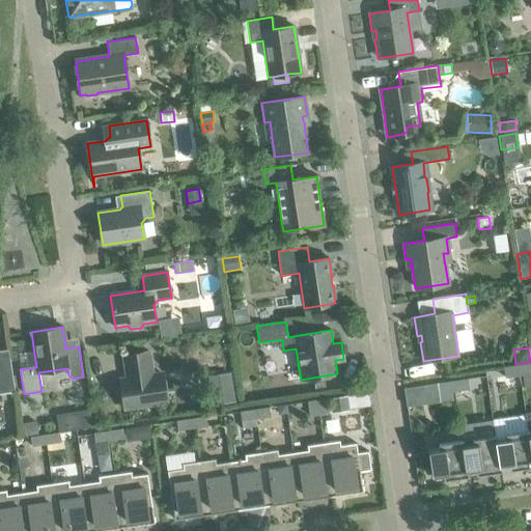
[(160,373),(151,374),(148,353),(123,356),(126,368),(128,368),(129,379),(122,379),(127,408),(164,402),(160,373)]
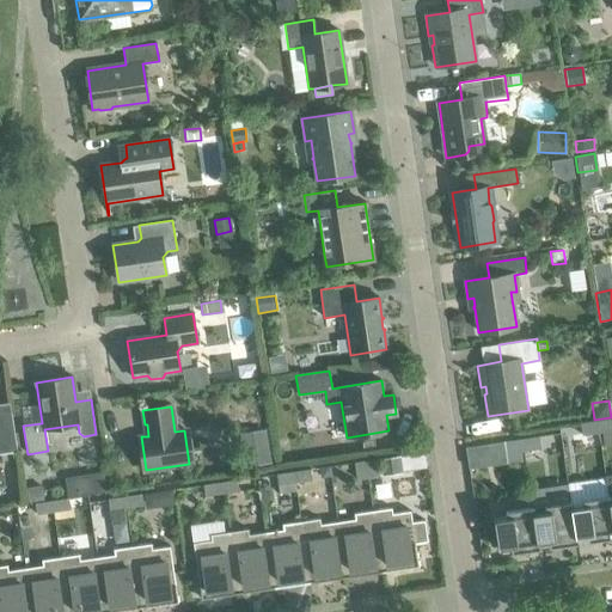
[(0,453),(17,452),(11,411),(0,411),(0,453)]
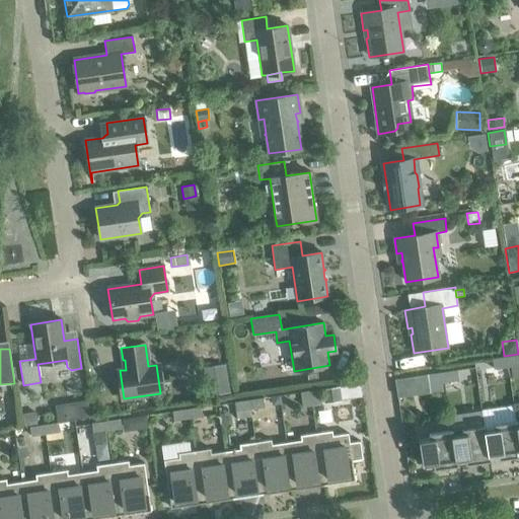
[(518,355),(507,357),(508,367),(518,365),(518,355)]
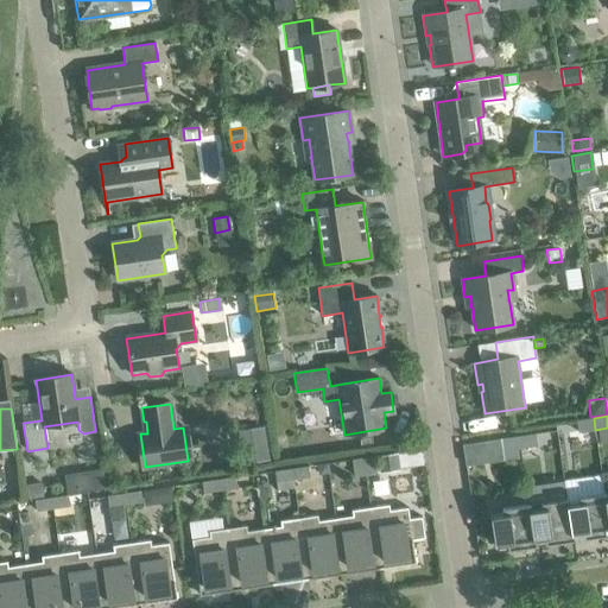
[(595,430),(594,418),(576,420),(578,432),(595,430)]
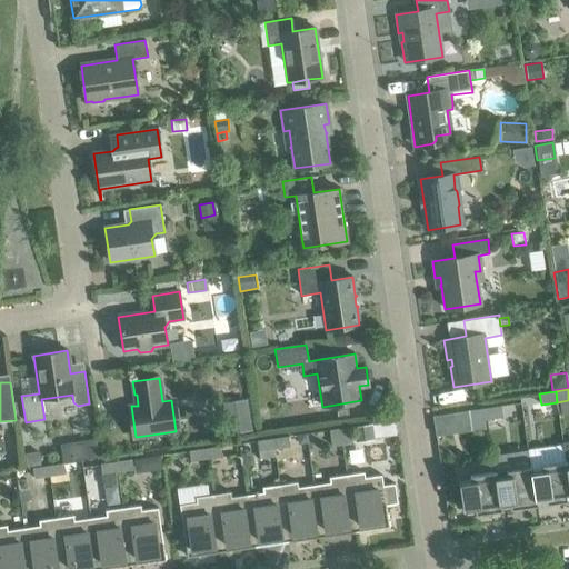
[(247,399),(223,402),(228,433),(251,430),(247,399)]
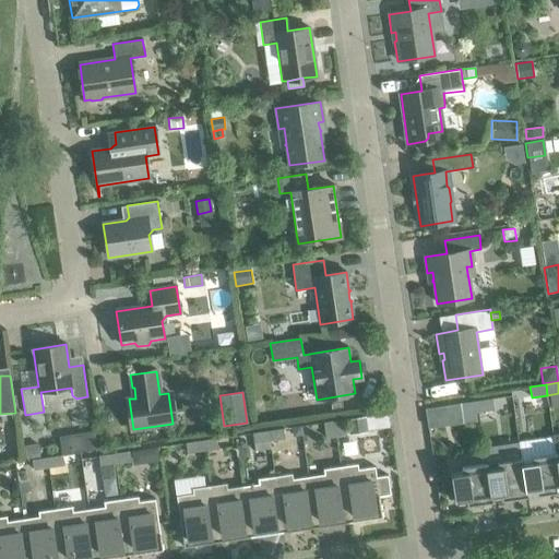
[(558,393),(547,395),(549,405),(558,403),(558,393)]
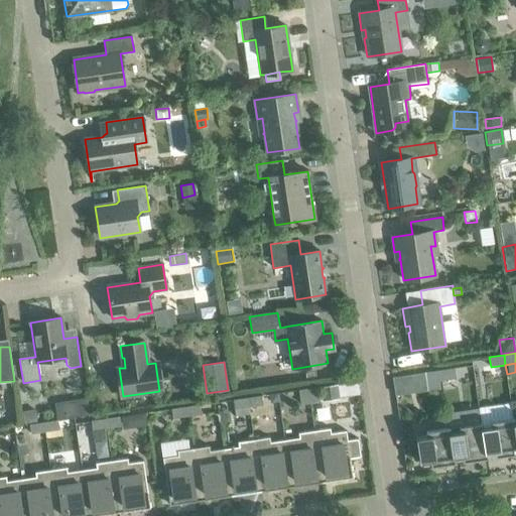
[(315,369),(304,371),(306,380),(316,379),(315,369)]
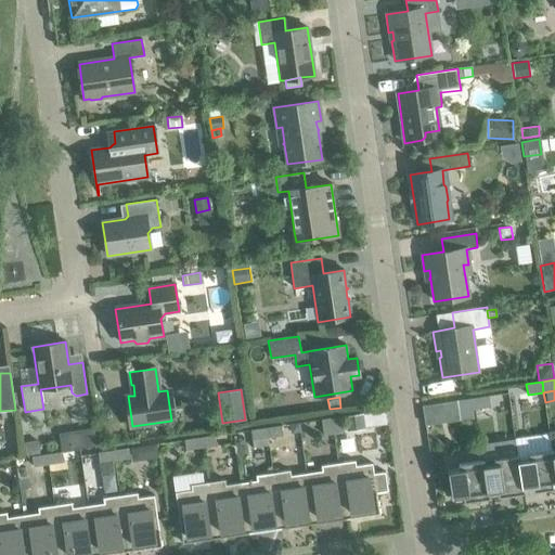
[(489,397),(474,399),(475,410),(490,407),(489,397)]
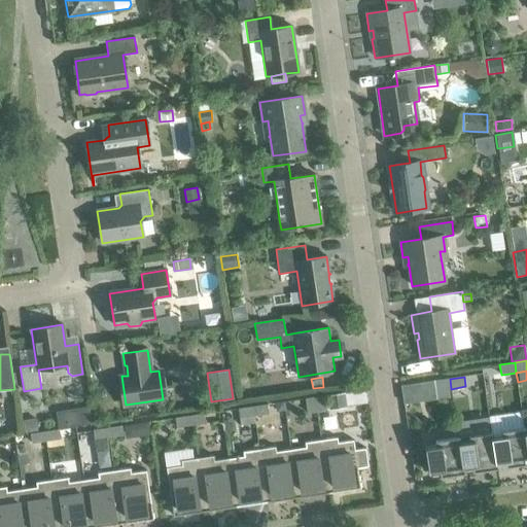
[(451,389),(450,379),(435,381),(436,391),(451,389)]
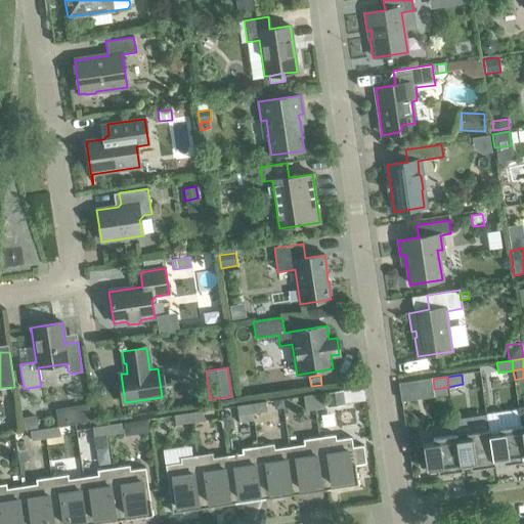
[(342,391),(324,393),(326,407),(344,405),(342,391)]
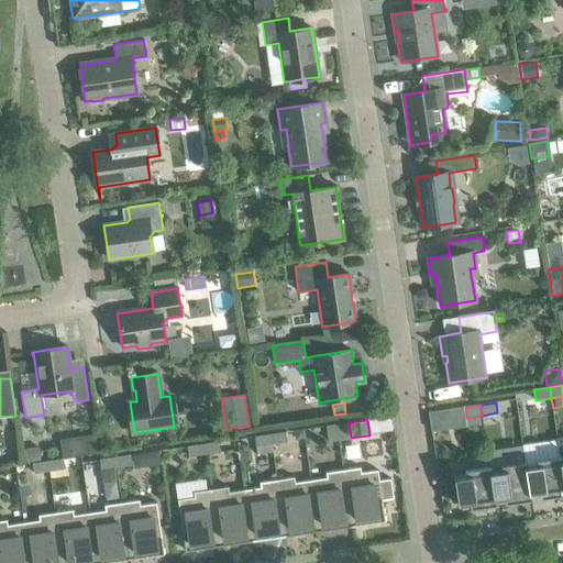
[(346,422),(335,424),(338,440),(349,438),(346,422)]
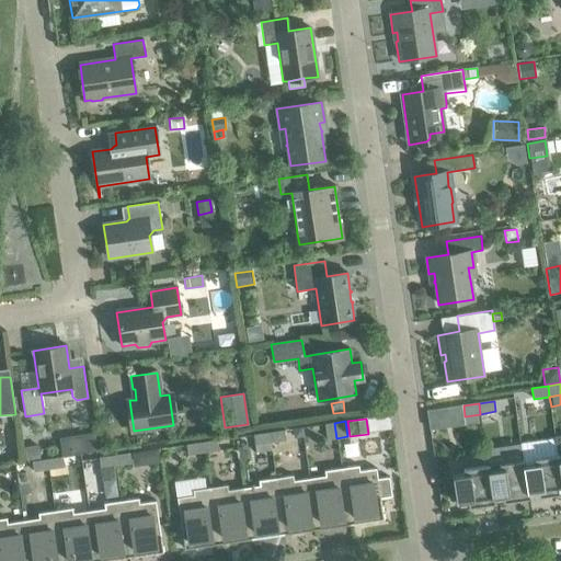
[(336,438),(334,423),(324,424),(327,439),(336,438)]
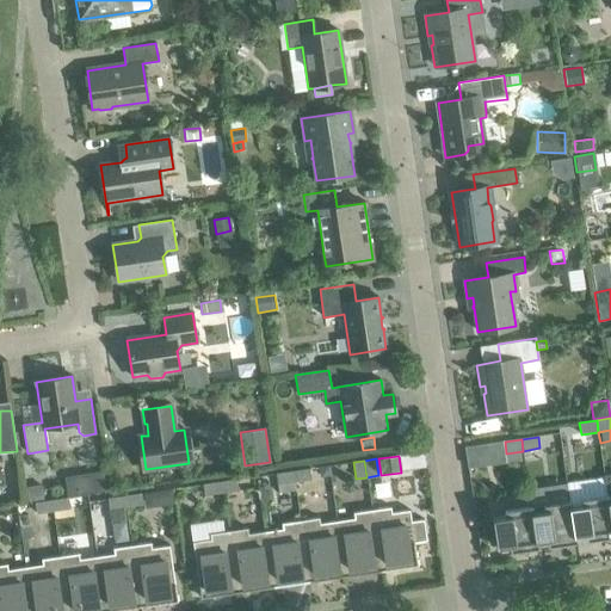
[(329,467),(320,467),(320,476),(329,476),(329,467)]
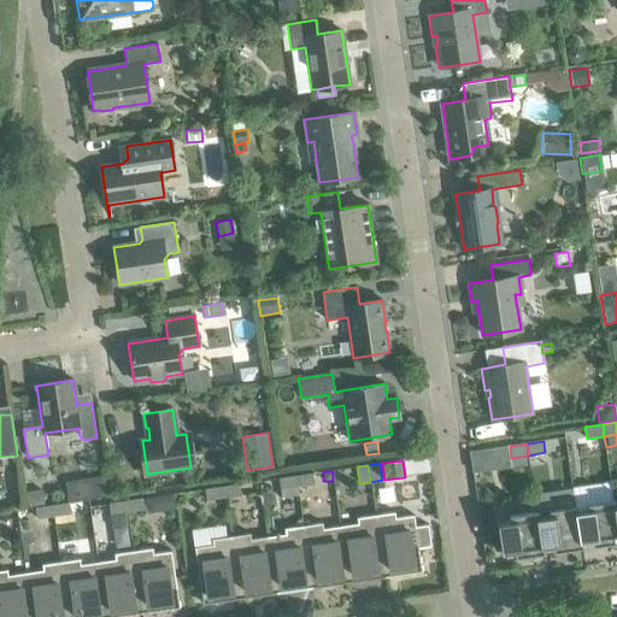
[(313,474),(295,476),(298,487),(315,483),(313,474)]
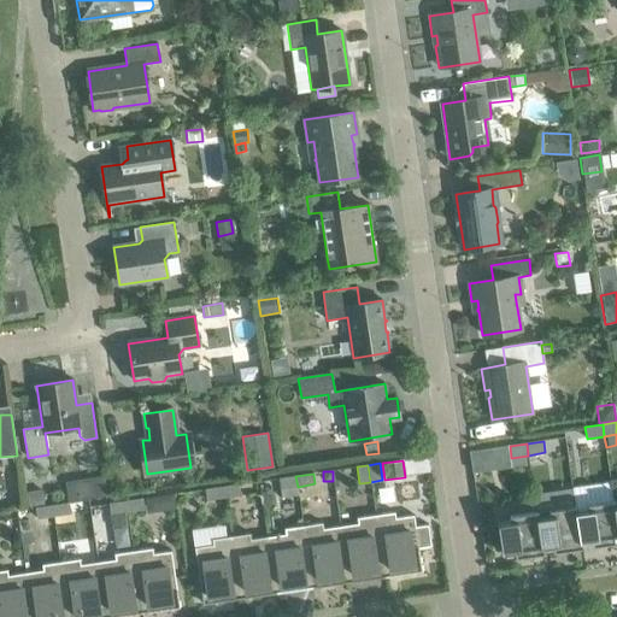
[(104,476),(93,479),(95,499),(107,497),(104,476)]
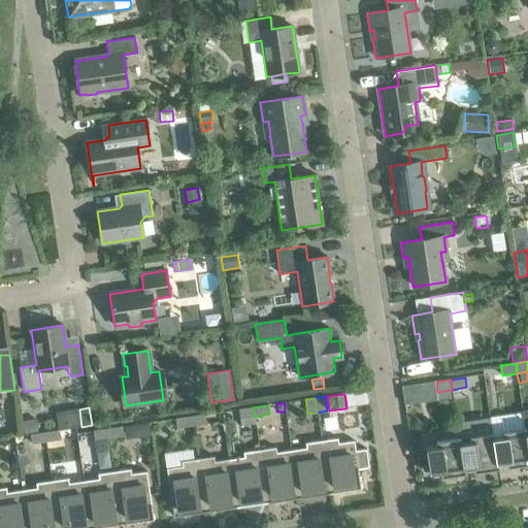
[(255,417),(253,407),(238,409),(239,419),(255,417)]
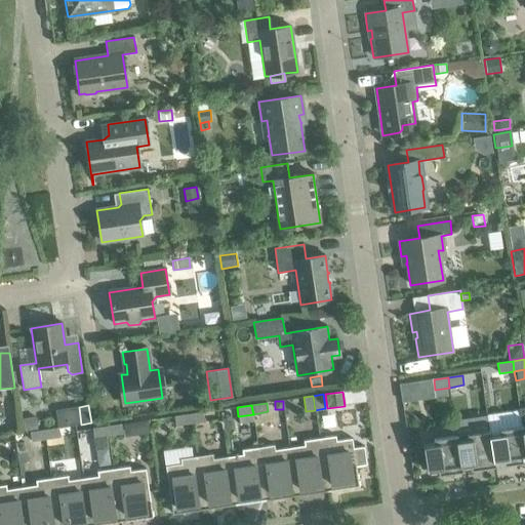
[(203,412),(189,414),(190,423),(204,421),(203,412)]
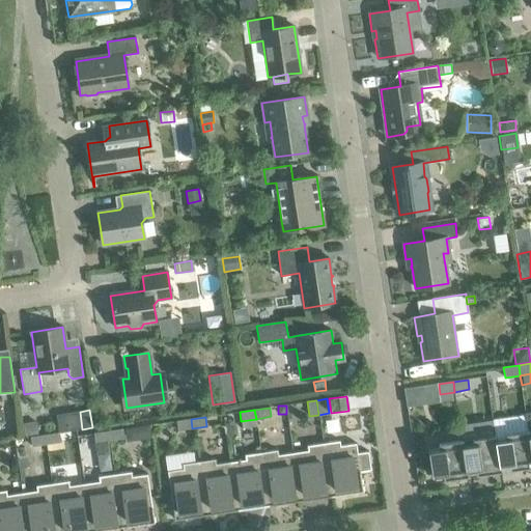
[(192,428),(191,419),(176,421),(177,430),(192,428)]
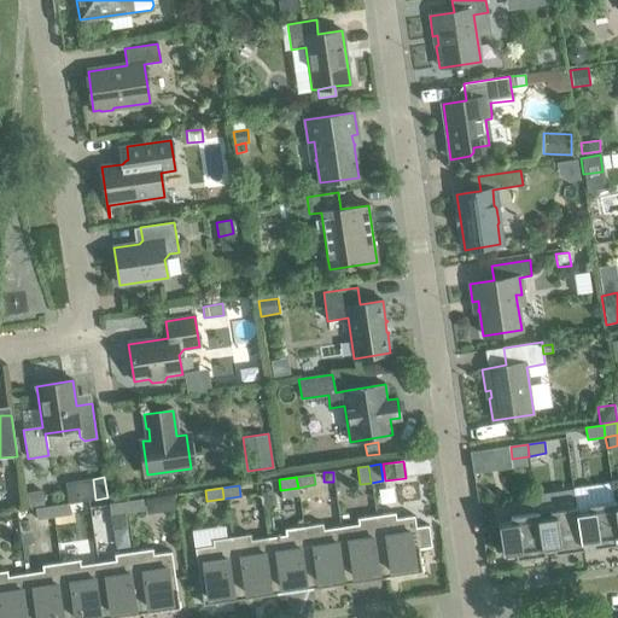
[(42,490),(25,493),(28,508),(45,506),(42,490)]
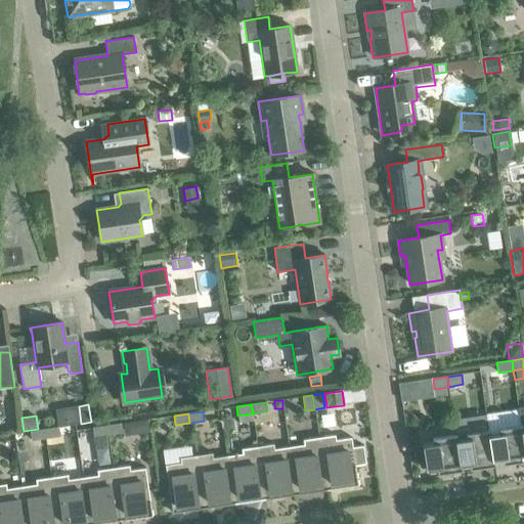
[(147,420),(135,421),(136,428),(143,433),(149,432),(147,420)]
